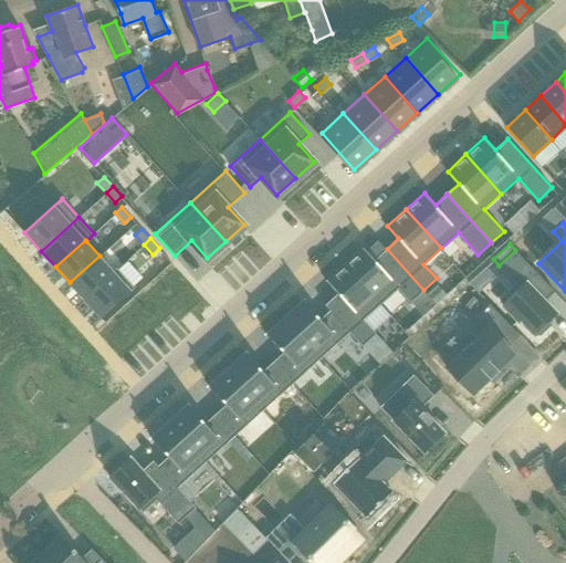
[(364,247),(345,263),(380,303),(398,288),(410,301),(423,290),(387,249),(375,259),(364,247)]
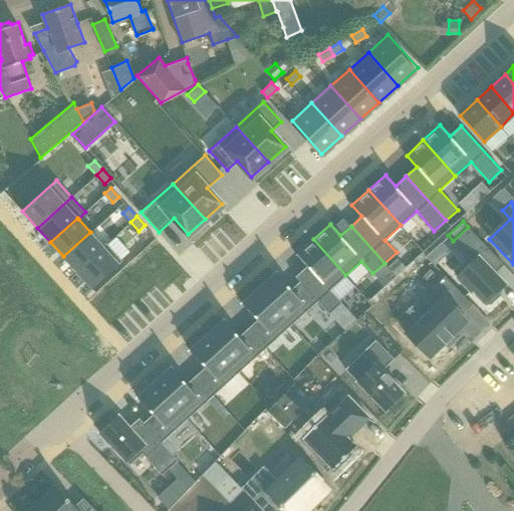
[(468,227),(453,241),(471,260),(455,275),(469,290),(471,288),(483,301),(485,299),(488,302),(498,293),(495,290),(503,283),(492,272),(502,263),(468,227)]
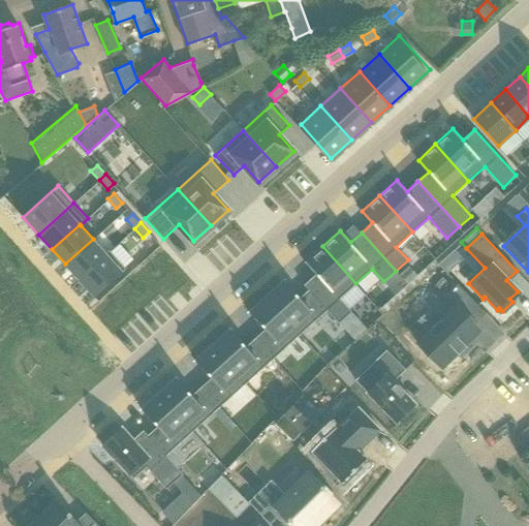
[(93,239),(65,264),(79,278),(106,253),(105,253),(93,239)]
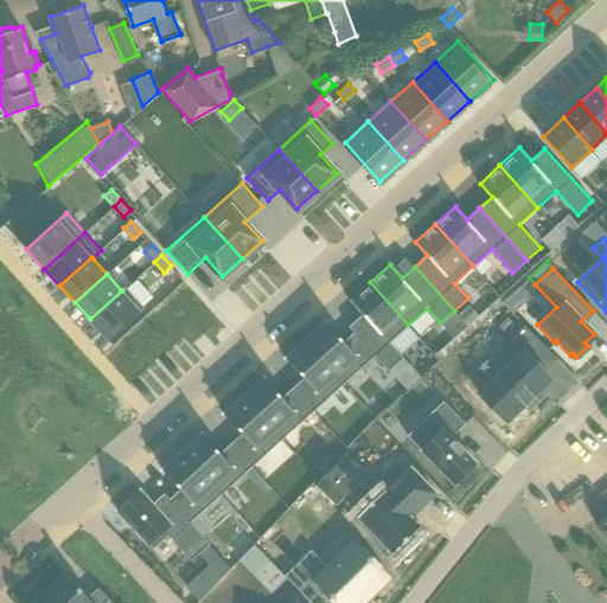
[(363,314),(350,326),(355,332),(375,354),(389,370),(403,355),(390,341),(408,325),(370,282),(351,301),(363,314)]
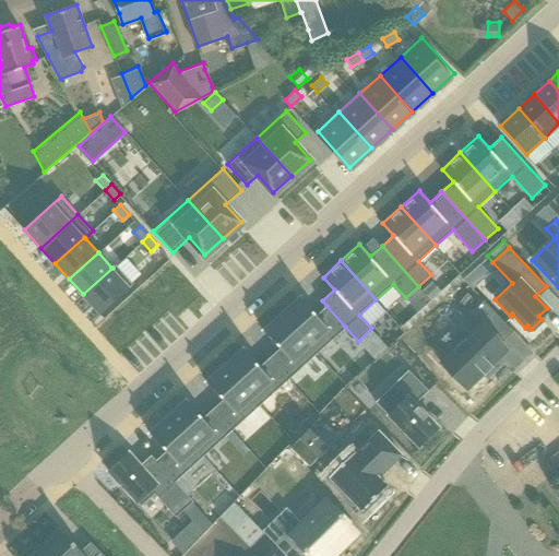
[(113,268),(83,294),(99,312),(132,283),(116,263),(111,268),(113,268)]
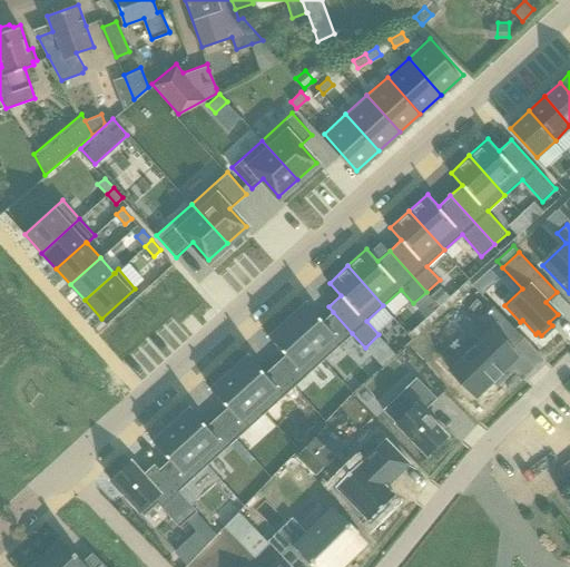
[(440,305),(450,296),(441,286),(431,296),(439,305),(440,305)]
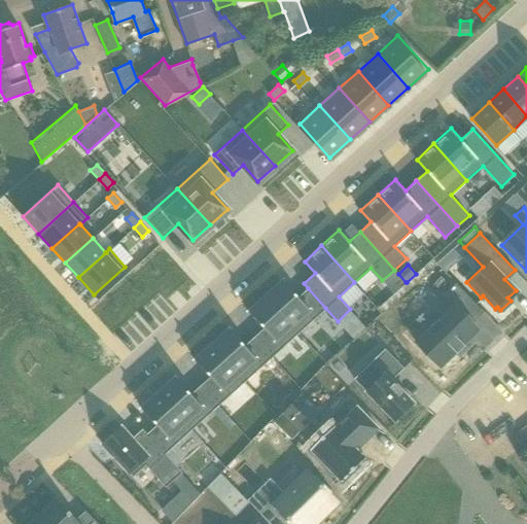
[(283,280),(267,295),(299,332),(325,308),(308,288),(299,297),(283,280)]
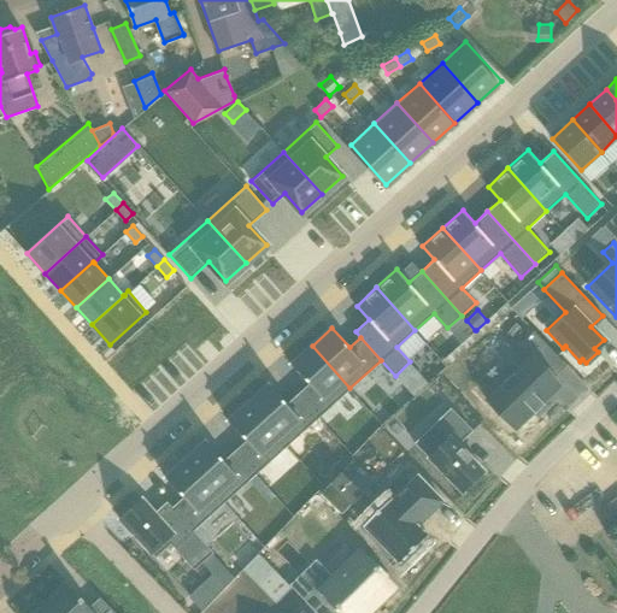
[(528,351),(482,395),(511,425),(528,408),(530,411),(539,401),(538,400),(558,381),(551,372),(563,360),(532,328),(518,341),(528,351)]
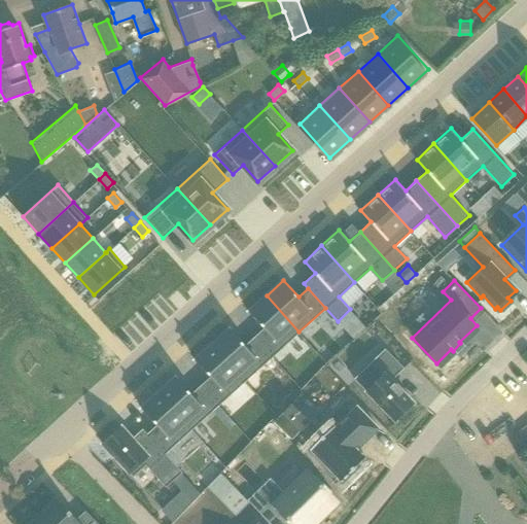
[(267,295),(249,311),(264,327),(254,336),(272,356),(299,332),(267,295)]
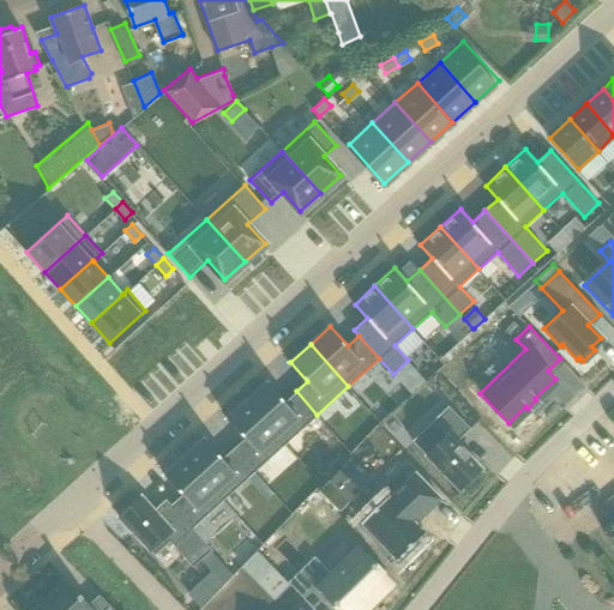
[(408,360),(393,374),(408,390),(422,376),(408,360)]
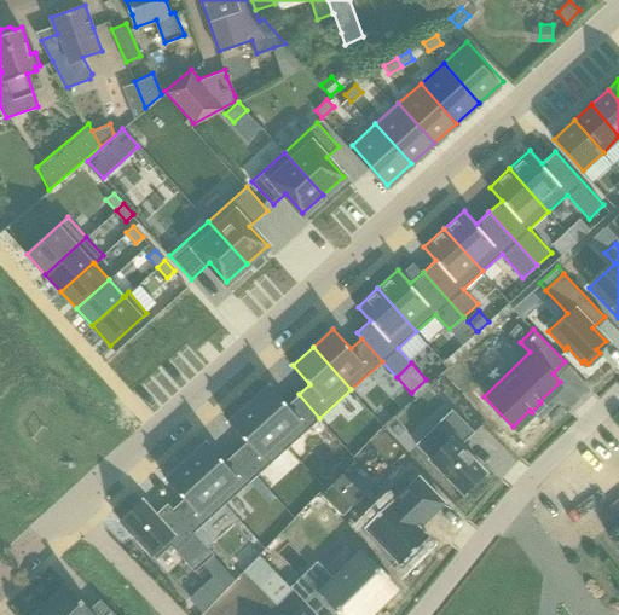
[(270,386),(249,404),(288,446),(319,418),(299,394),(287,405),(270,386)]
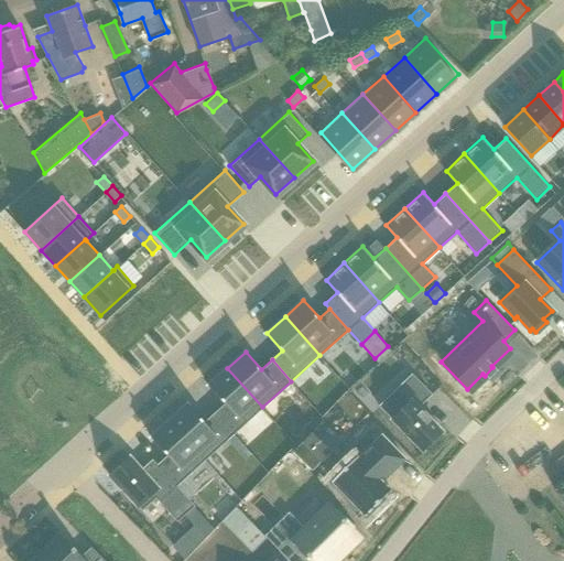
[(227,368),(208,385),(225,402),(215,411),(234,433),(262,407),(227,368)]
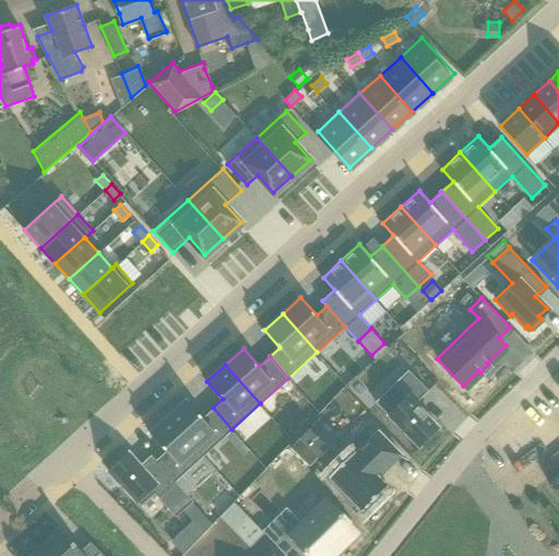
[(402,387),(383,404),(419,442),(439,424),(415,400),(429,387),(409,366),(395,379),(402,387)]
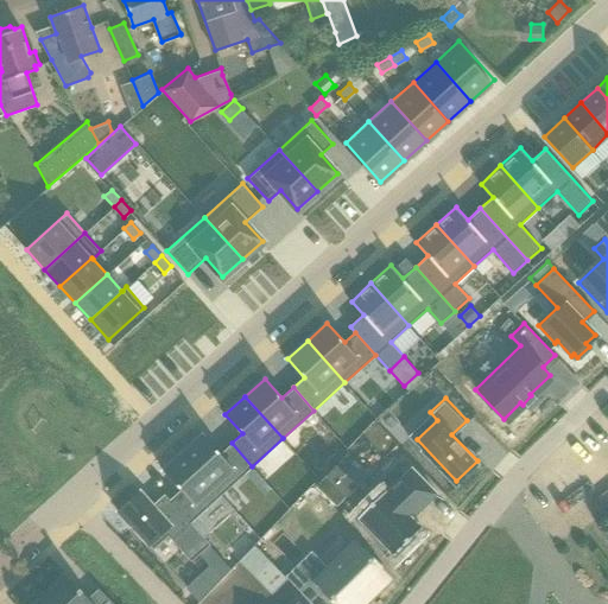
[(203,434),(183,452),(221,494),(252,466),(232,443),(220,453),(203,434)]
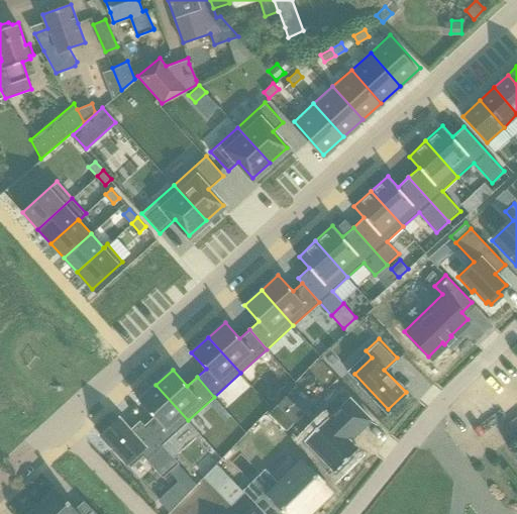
[(156,385),(138,400),(153,416),(144,424),(162,444),(188,420),(156,385)]
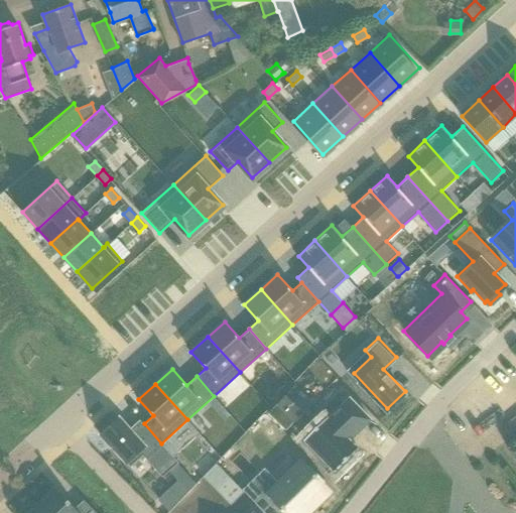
[(325,415),(301,437),(335,473),(351,457),(349,455),(355,447),(347,439),(369,418),(348,396),(327,417),(325,415)]
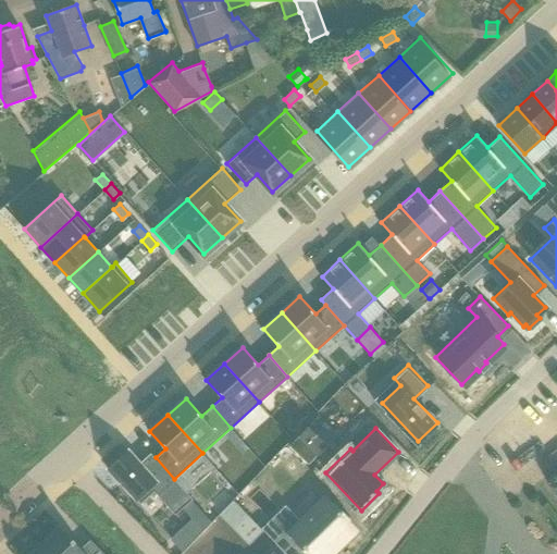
[(243,440),(236,445),(242,453),(248,446),(243,440)]
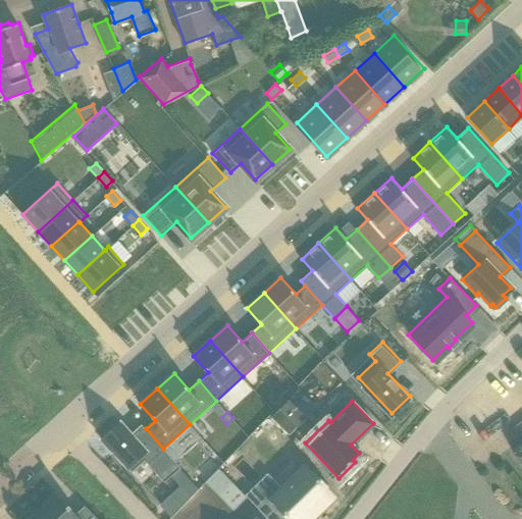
[(269,436),(278,427),(271,420),(262,429),(269,436)]
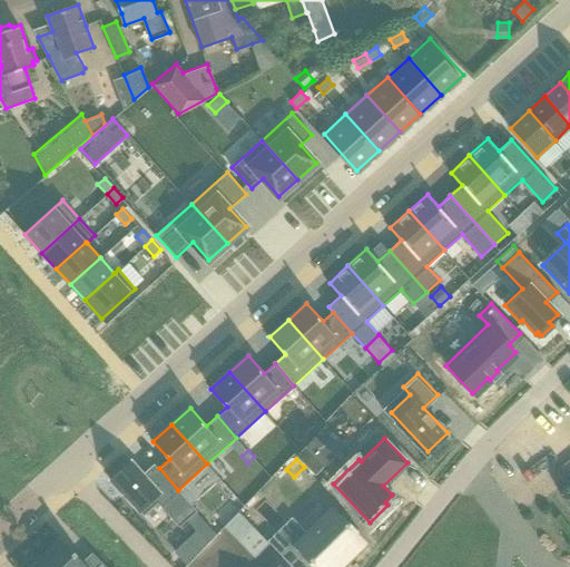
[(123,462),(111,472),(115,476),(111,479),(144,515),(158,501),(179,526),(186,520),(195,511),(196,510),(178,490),(159,468),(154,462),(143,473),(131,460),(126,466),(123,462)]
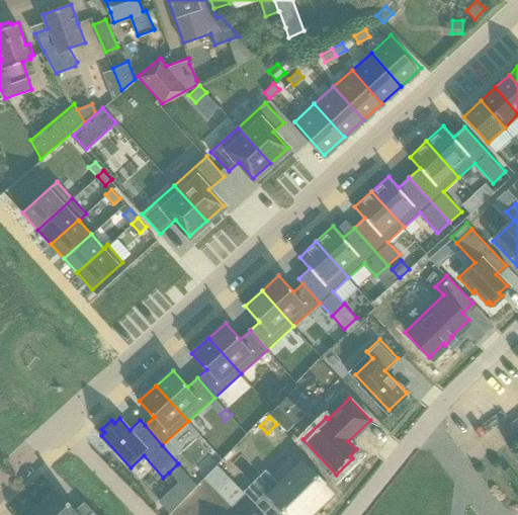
[(255,477),(243,489),(262,509),(272,499),(275,502),(273,503),(284,514),(286,513),(287,514),(299,514),(330,487),(323,479),(324,477),(313,465),(311,466),(304,458),(269,492),(255,477)]
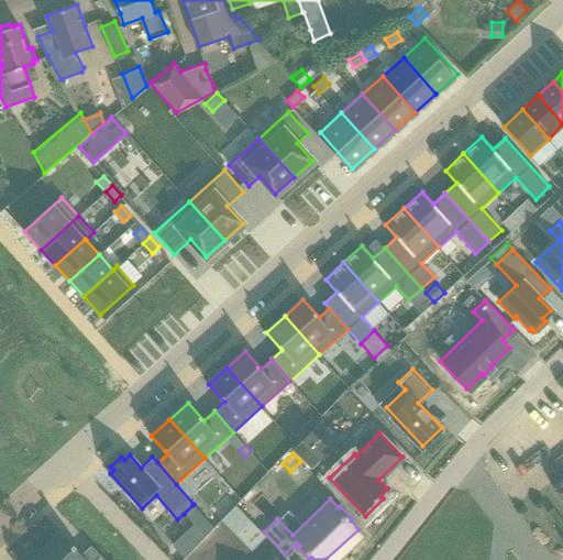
[(213,527),(192,505),(184,514),(194,525),(173,542),(185,557),(213,527)]
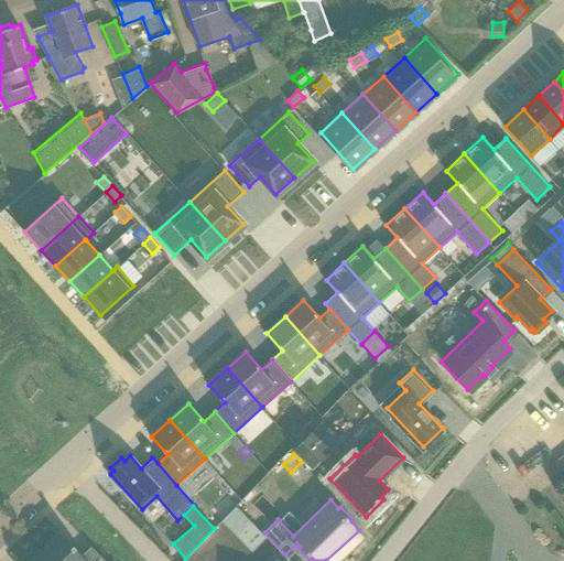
[(223,519),(232,530),(247,516),(237,506),(223,519)]
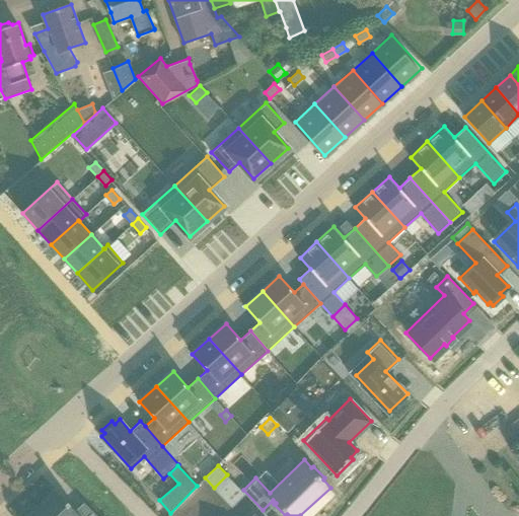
[(56,489),(38,506),(47,515),(97,515),(84,502),(75,510),(56,489)]
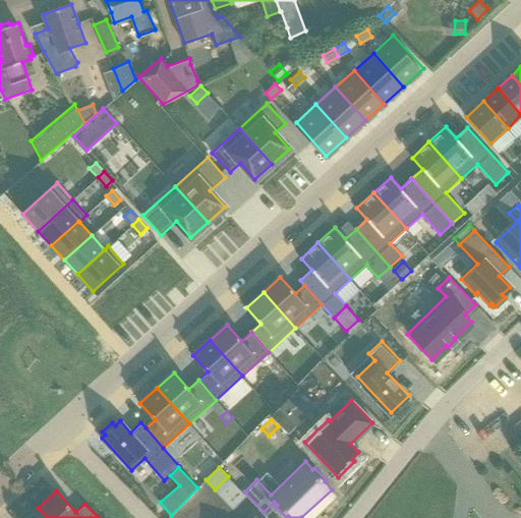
[(47,517),(38,508),(26,517),(47,517)]
